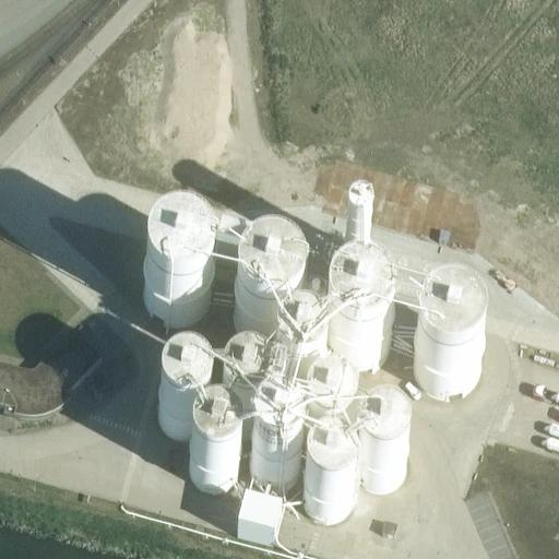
[(143,283),(141,294),(143,305),(147,313),(155,321),(164,326),(176,329),(187,326),(198,321),(205,312),(210,302),(210,292),(207,280),(200,270),(197,266),(191,263),(187,261),(176,260),(165,261),(156,266),(149,273),(143,283)]
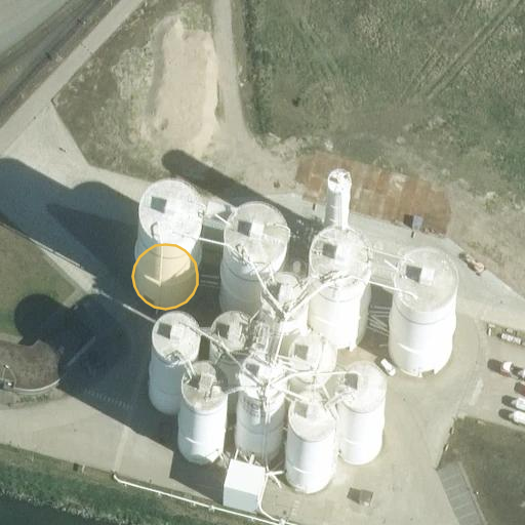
[(220,288),(218,298),(220,309),(226,318),(233,324),(242,328),(252,329),(263,327),(271,322),(278,314),(281,305),(282,294),(279,284),(273,276),(264,270),(254,267),(243,268),(234,272),(226,279),(220,288)]
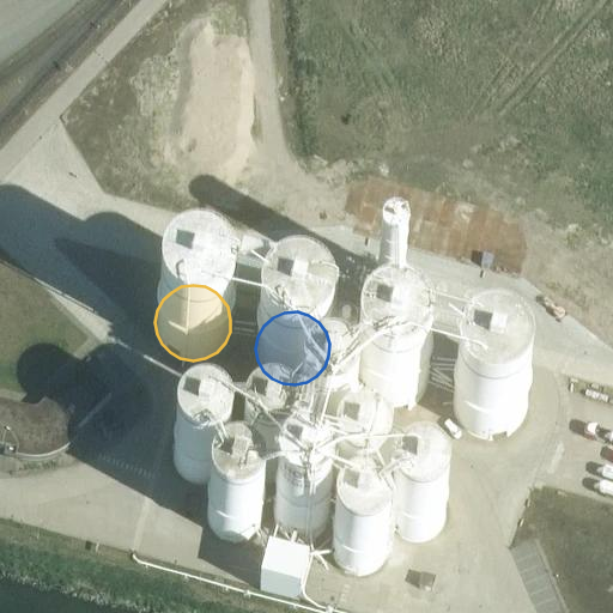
[(354,363),(353,375),(354,388),(360,399),(370,406),(381,412),(393,413),(405,410),(416,404),(423,394),(428,383),(428,370),(424,359),(417,349),(407,341),(394,338),(382,339),(370,344),(360,352),(354,363)]
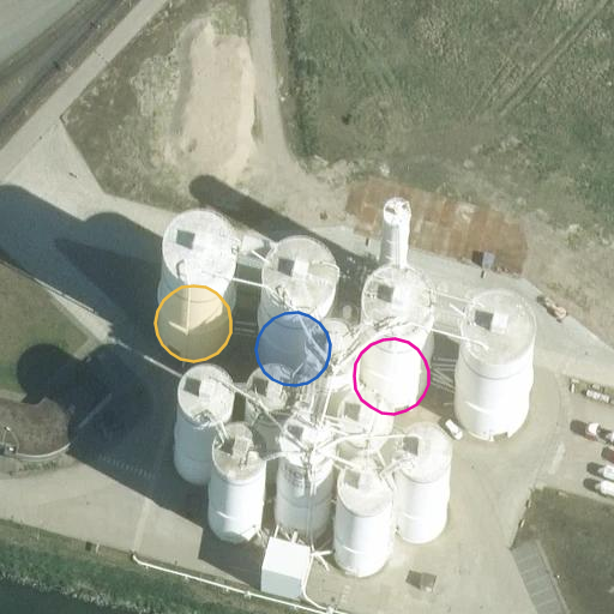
[(455,390),(452,403),(455,415),(461,426),(469,434),(480,439),(492,440),(504,438),(515,431),(522,421),(527,410),(527,398),(523,386),(516,377),(506,369),(494,366),(481,366),(470,371),(461,379),(455,390)]
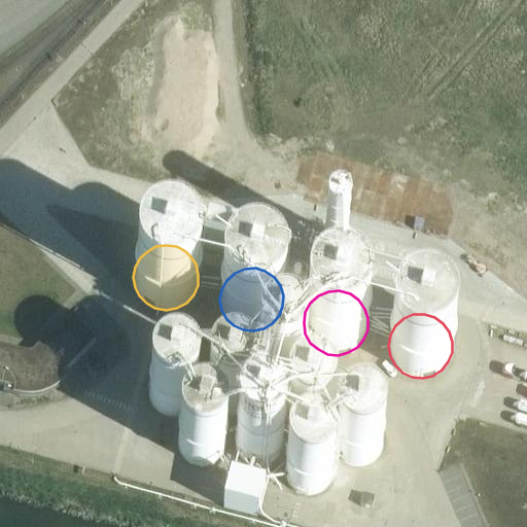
[(280,327),(282,332),(287,336),(292,336),(297,334),(301,329),(301,324),(299,319),(293,316),(288,316),(284,318),(281,322),(280,327)]
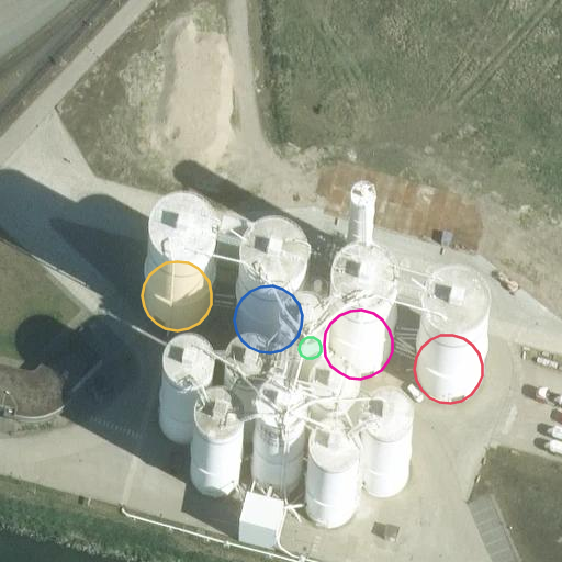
[(77,350),(68,341),(35,375),(33,377),(30,378),(25,377),(0,370),(0,411),(4,412),(2,420),(14,424),(24,425),(32,426),(42,425),(47,423),(56,418),(64,413),(75,403),(69,396),(100,364),(81,346),(77,350)]
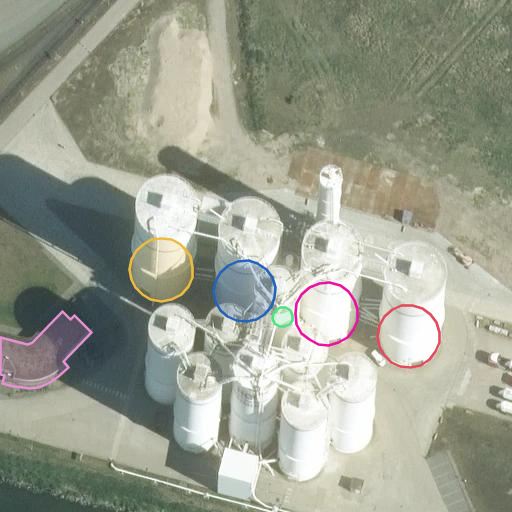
[(248,349),(248,352),(249,360),(254,368),(261,373),(269,376),(278,375),(286,371),(291,365),(295,357),(295,349),(293,341),(288,335),(281,330),(272,328),(263,330),(255,335),(250,342),(249,345),(248,349)]
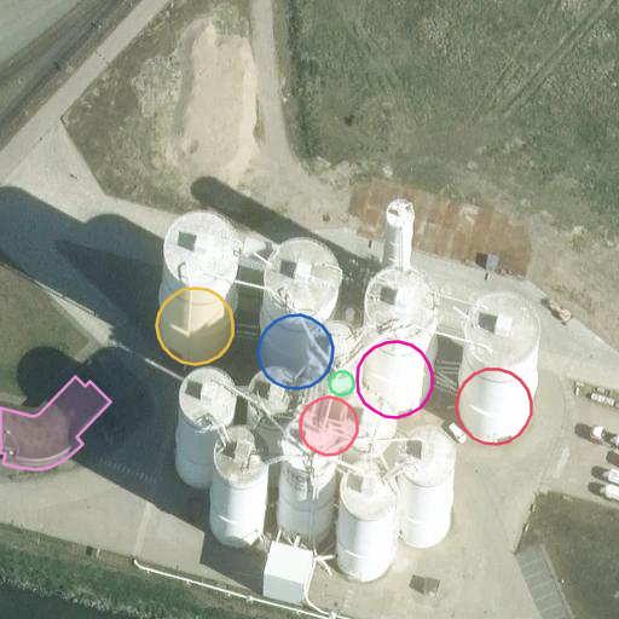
[(243,449),(242,460),(243,469),(248,479),(256,485),(266,487),(276,487),(285,484),(293,476),(298,468),(299,457),(296,447),(290,439),(281,433),(270,431),(259,433),(250,439),(243,449)]
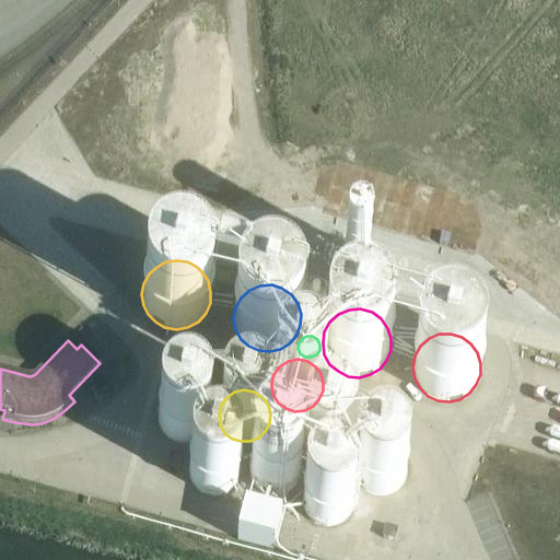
[(159,407),(158,416),(159,426),(163,433),(171,439),(179,442),(188,441),(197,438),(203,432),(207,423),(208,415),(206,406),(201,398),(193,393),(183,391),(173,393),(164,398),(159,407)]
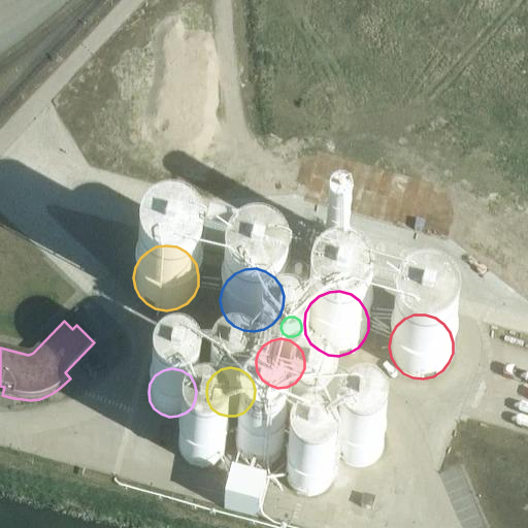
[(288,404),(286,413),(288,422),(293,429),(300,434),(309,436),(318,434),(326,429),(331,422),(333,413),(331,404),(326,396),(318,391),(309,389),(300,391),(293,396),(288,404)]
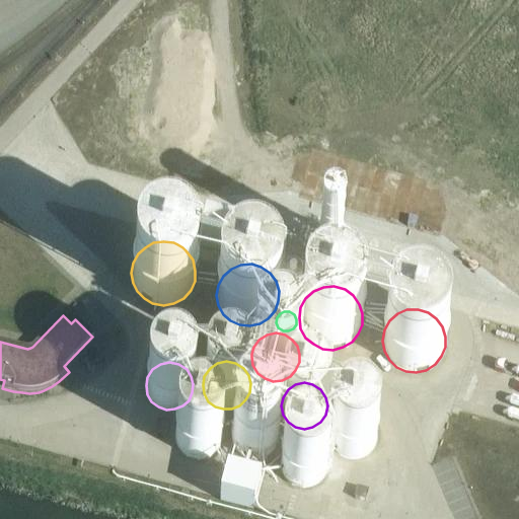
[(175,426),(173,435),(175,443),(179,450),(187,455),(195,458),(203,458),(211,455),(217,449),(221,441),(222,433),(219,425),(215,418),(207,413),(198,411),(189,413),(180,418),(175,426)]
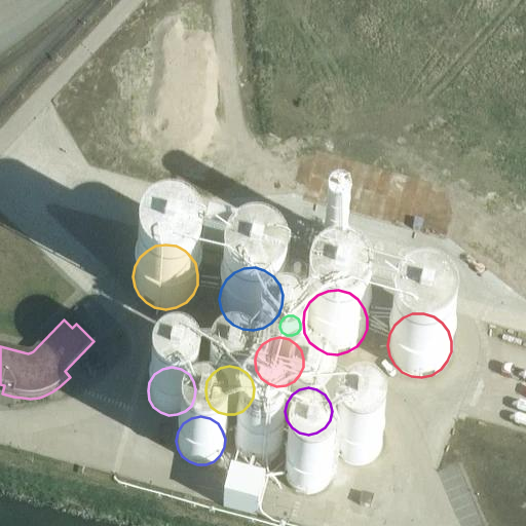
[(235,430),(234,440),(235,449),(239,456),(247,461),(255,463),(263,463),(271,460),(277,454),(280,447),(282,439),(279,430),(274,423),(267,418),(258,416),(249,418),(240,423),(235,430)]
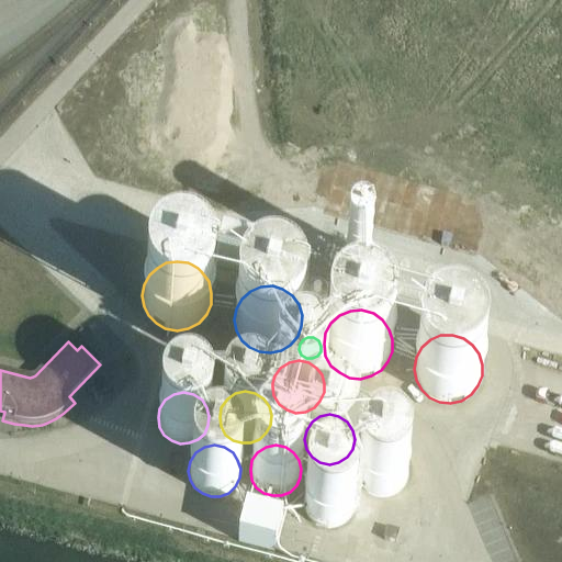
[(357,482),(362,490),(370,494),(379,497),(388,496),(396,492),(403,486),(406,478),(407,469),(405,460),(400,452),(392,447),(383,445),(374,446),(366,449),(360,456),(356,463),(355,473),(357,482)]
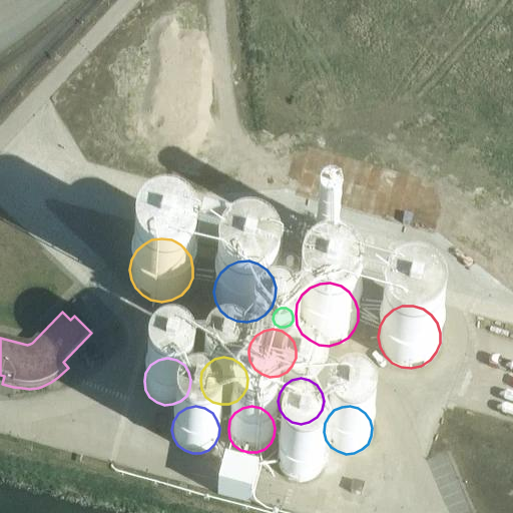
[(278,449),(276,458),(278,466),(282,473),(289,479),(297,481),(305,481),(313,478),(319,472),(323,465),(324,456),(322,448),(317,441),(309,436),(300,434),(291,436),(283,441),(278,449)]
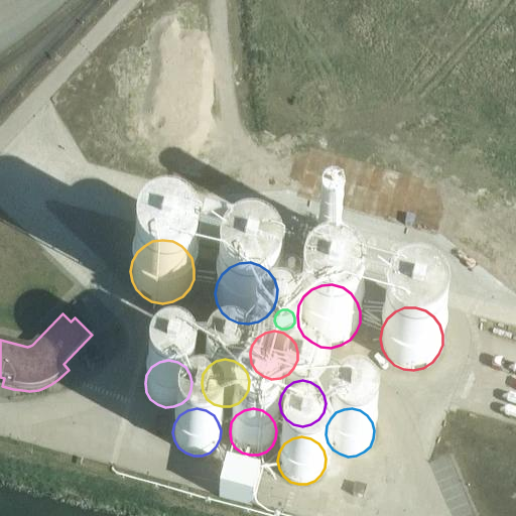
[(218,495),(218,497),(252,506),(252,504),(258,481),(224,472),(218,495)]
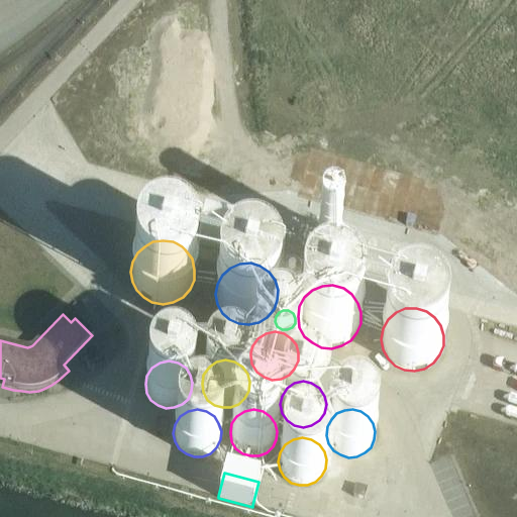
[(363,500),(366,490),(354,486),(351,496),(363,500)]
